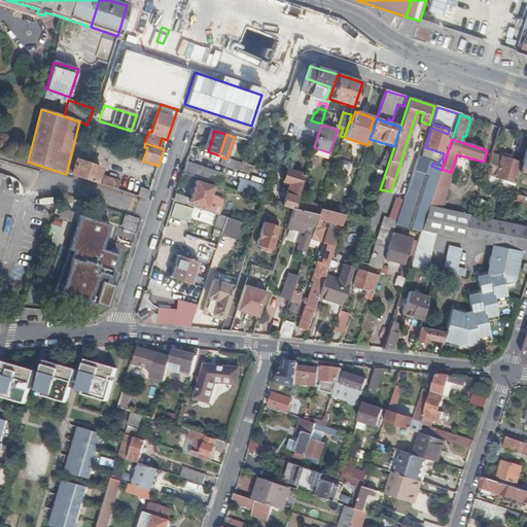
[(314,147),(314,148),(312,154),(327,160),(329,152),(314,147)]
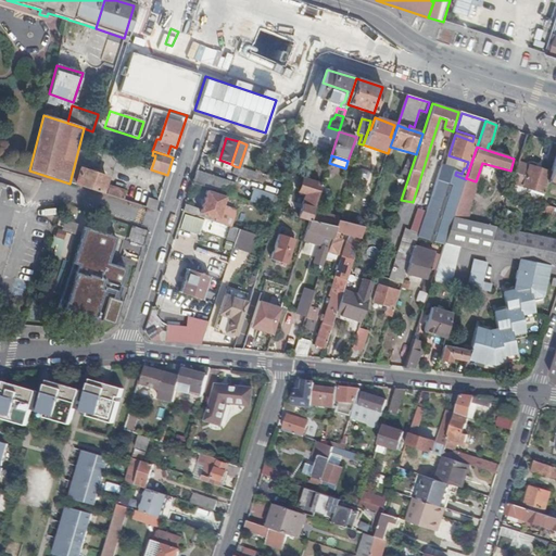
[(440,171),(442,162),(438,161),(436,167),(434,166),(431,175),(432,175),(419,213),(425,214),(440,171)]
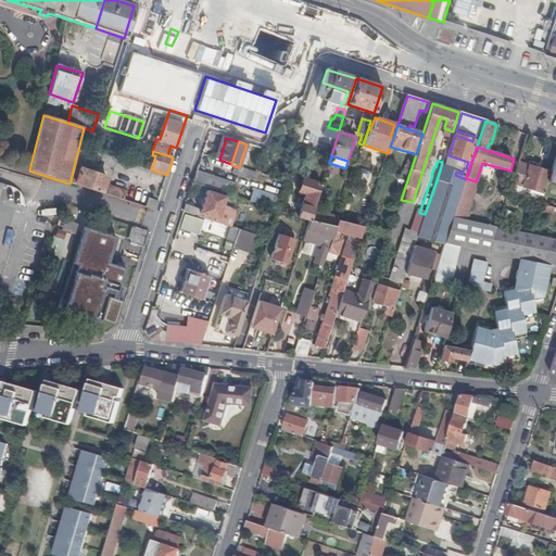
[(550,169),(519,161),(512,184),(544,194),(550,169)]
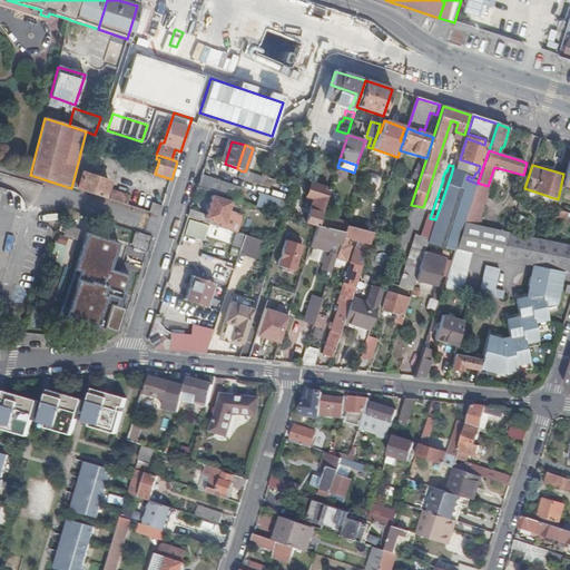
[(74,185),(74,188),(104,199),(109,183),(82,174),(84,172),(79,169),(77,176),(81,177),(79,186),(74,185)]
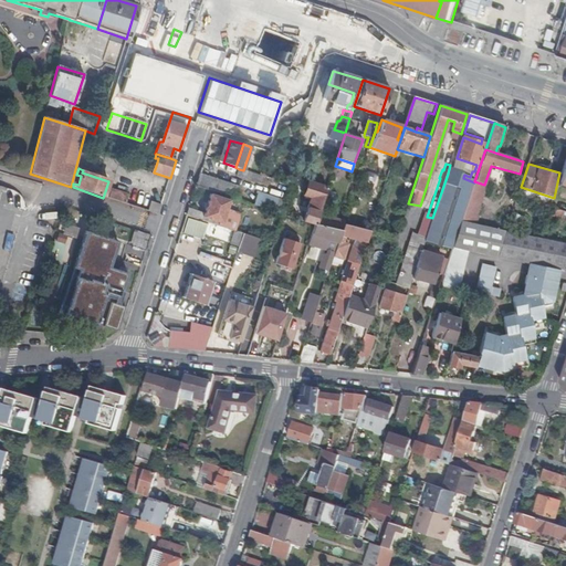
[(263,177),(243,170),(239,169),(237,177),(260,185),(263,177)]
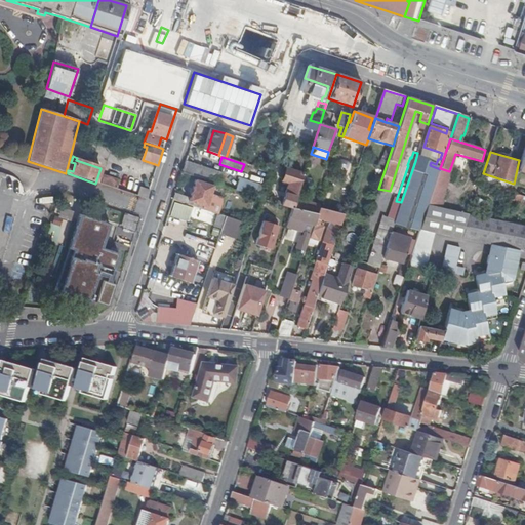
[(347,170),(350,161),(340,158),(337,167),(347,170)]
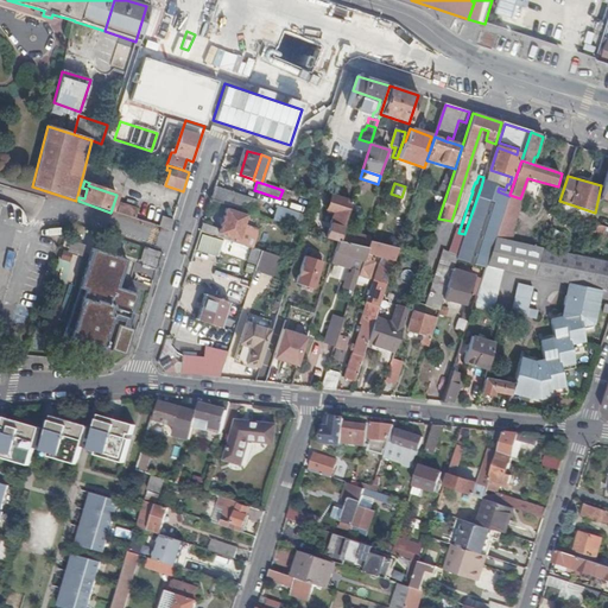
[(510,196),(498,191),(481,187),(464,234),(457,257),(456,260),(473,265),(483,235),(494,203),(506,207),(510,196)]
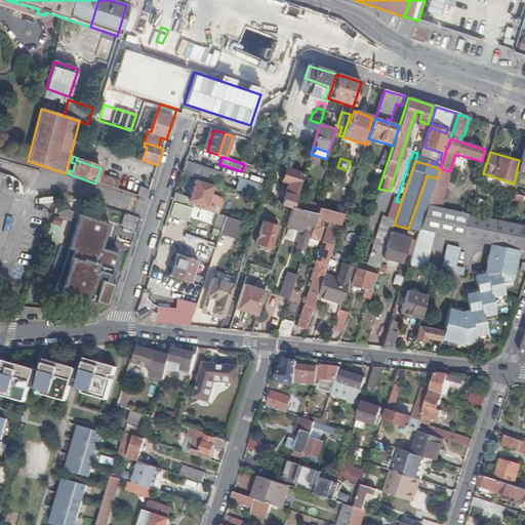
[(223,173),(186,162),(183,173),(218,186),(223,173)]
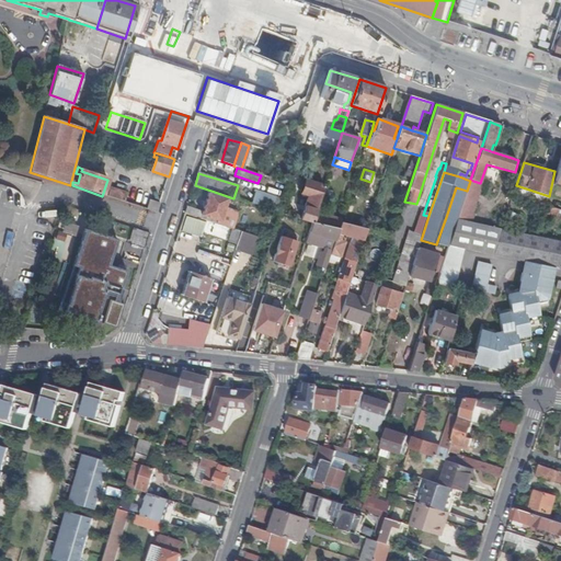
[(470,180),(470,181),(467,191),(457,220),(464,222),(477,182),(470,180)]
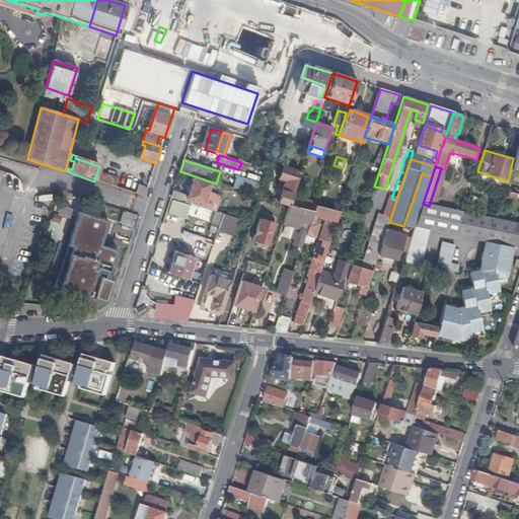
[(297,180),(300,173),(293,171),(291,178),(297,180)]
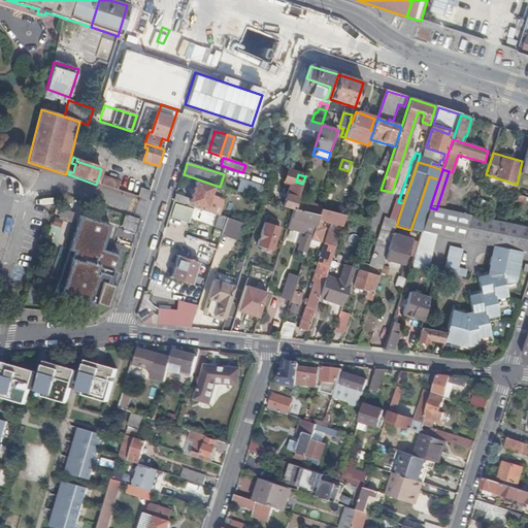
[(430,207),(439,179),(429,176),(420,204),(410,230),(422,234),(423,232),(430,207)]
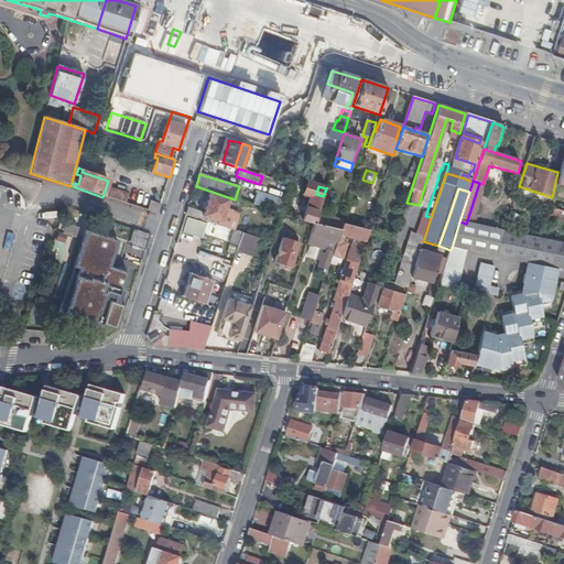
[(111,190),(108,198),(125,204),(127,195),(111,190)]
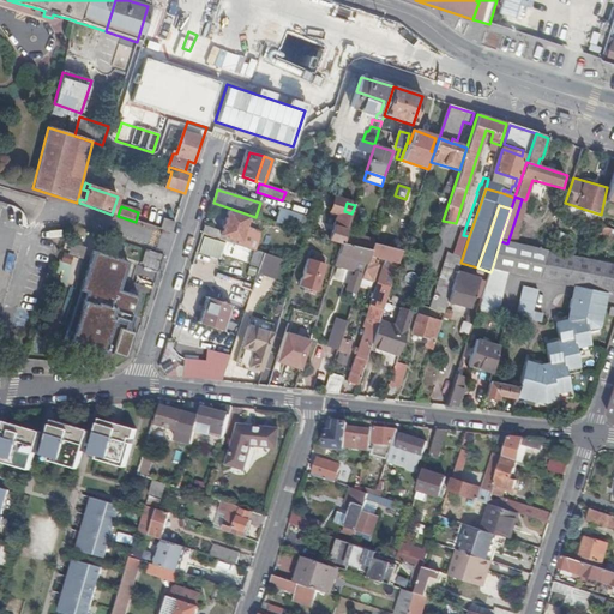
[(275,223),(307,233),(311,220),(280,209),(275,223)]
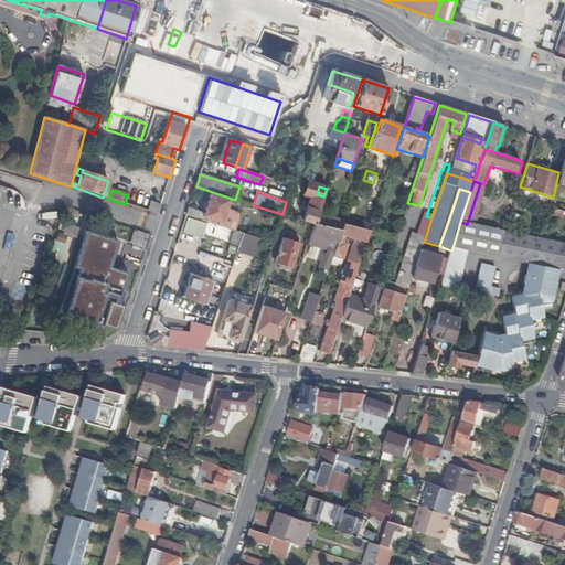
[(318,214),(323,196),(317,194),(313,193),(304,221),(315,225),(318,214)]
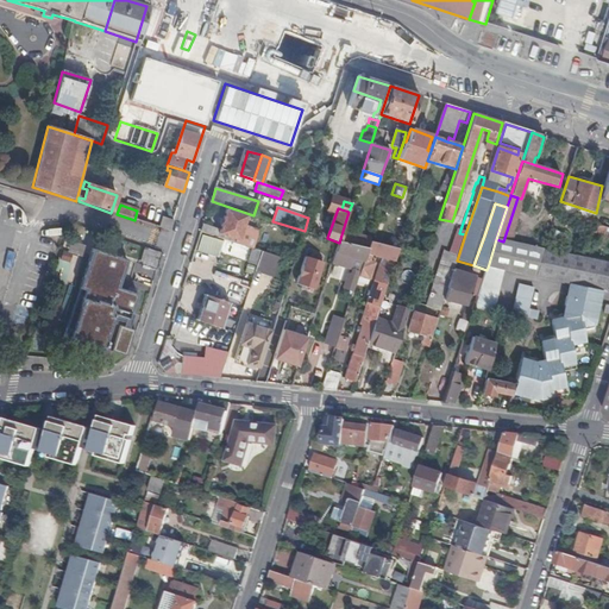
[(236,244),(245,248),(250,233),(243,231),(244,226),(248,217),(227,211),(220,231),(203,225),(201,232),(219,238),(220,234),(237,240),(236,244)]
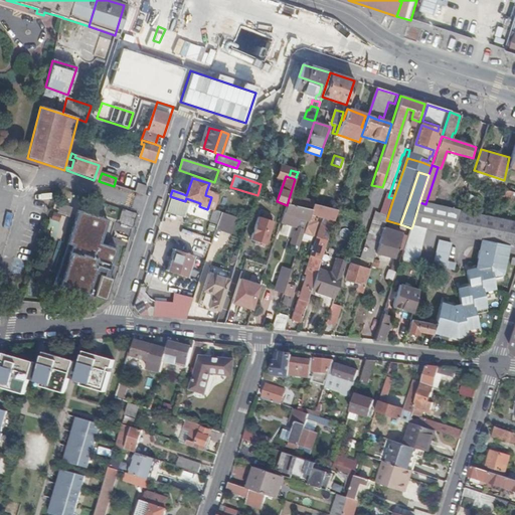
[(135,193),(144,196),(147,187),(138,184),(135,193)]
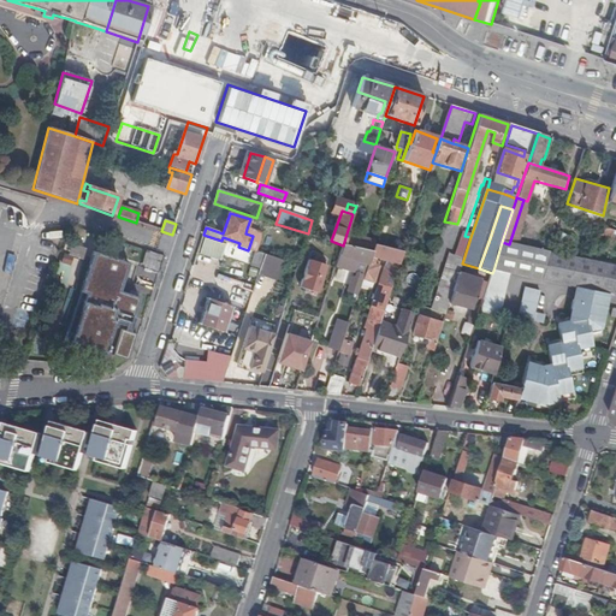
[(614,232),(600,227),(598,235),(600,236),(611,240),(614,232)]
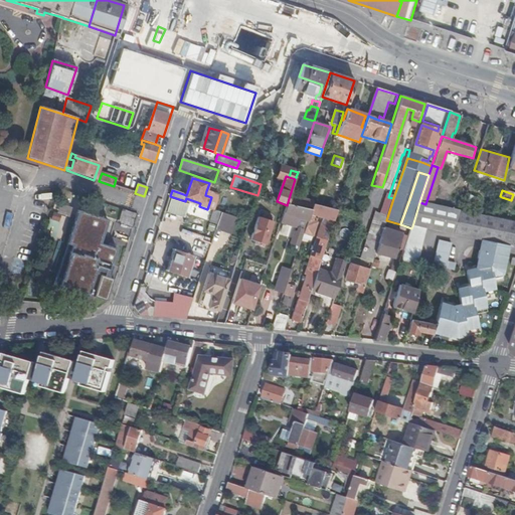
[(207,209),(213,210),(214,211),(219,196),(206,191),(205,195),(211,197),(207,209)]
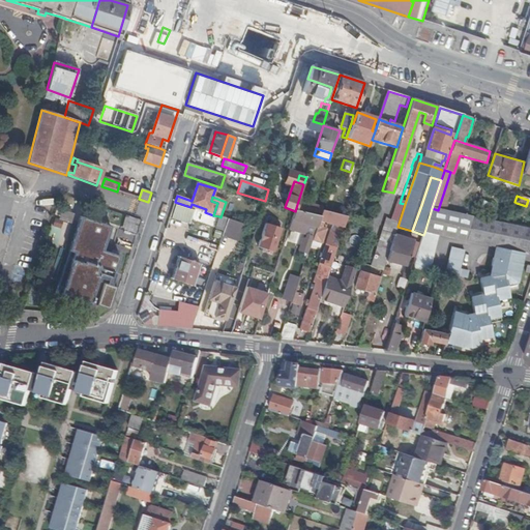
[(322,210),(323,207),(298,201),(295,211),(320,217),(322,210)]
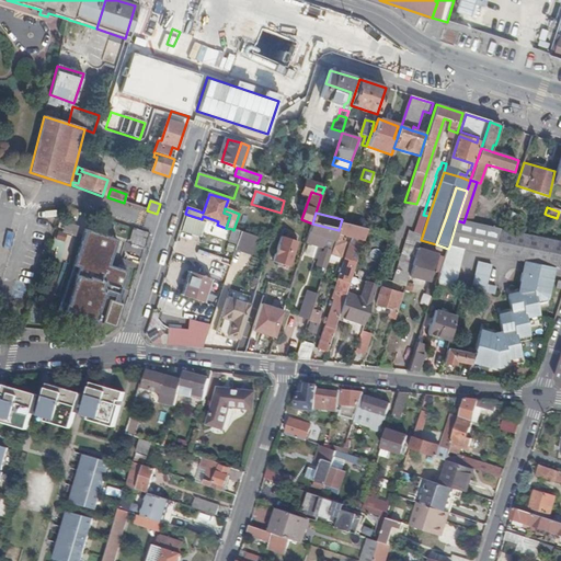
[(187,218),(183,232),(202,238),(206,224),(187,218)]
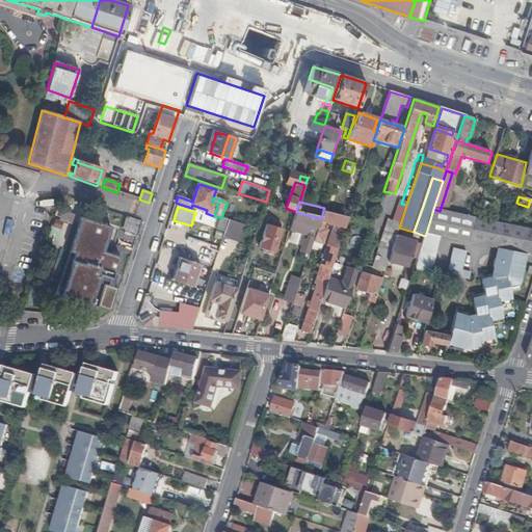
[(440,211),(433,209),(426,234),(441,237),(468,243),(476,218),(440,211)]
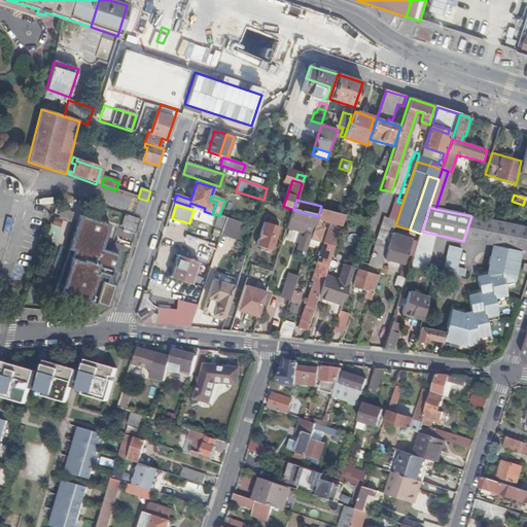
[(345,216),(320,209),(318,216),(315,226),(311,240),(319,242),(324,229),(320,227),(322,221),(336,224),(334,232),(328,230),(312,281),(313,282),(306,305),(315,308),(318,299),(324,277),(329,261),(342,225),(345,216)]
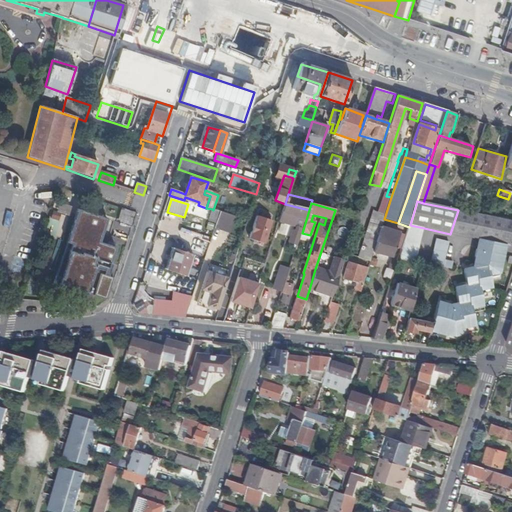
[(285,204),(282,213),(306,220),(309,210),(285,204)]
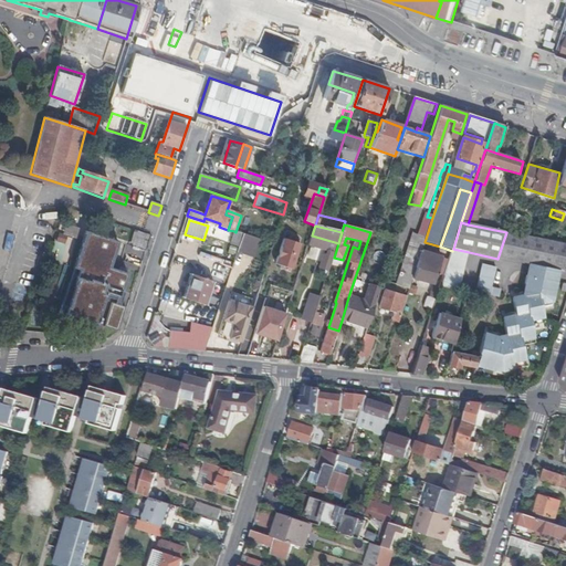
[(133,229),(128,243),(145,248),(148,232),(133,229)]
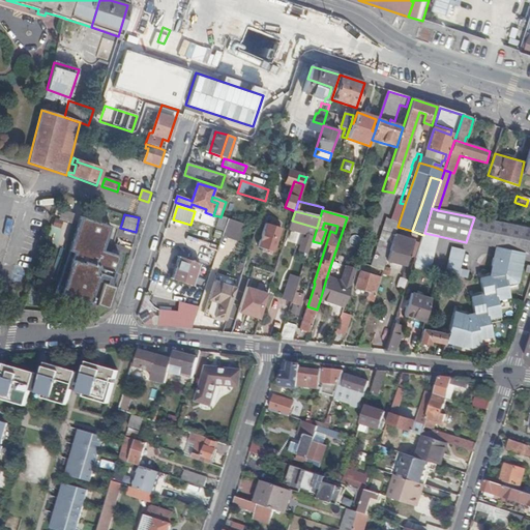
[(216,229),(224,231),(228,219),(221,217),(219,216),(216,229)]
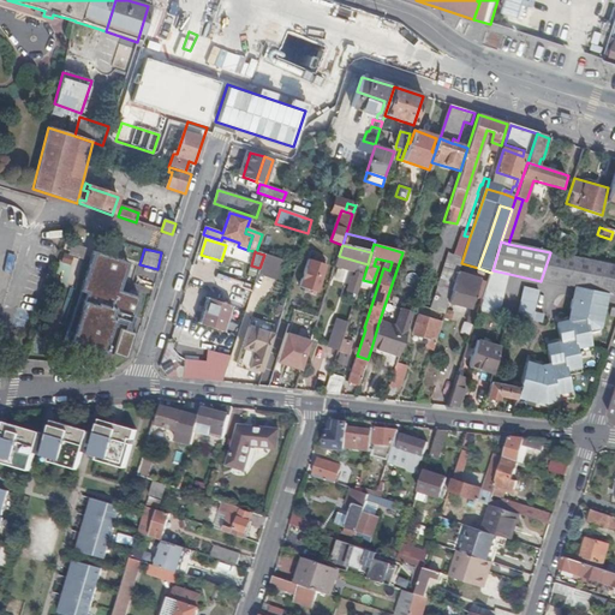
[(410,254),(402,251),(402,252),(399,263),(405,266),(410,254)]
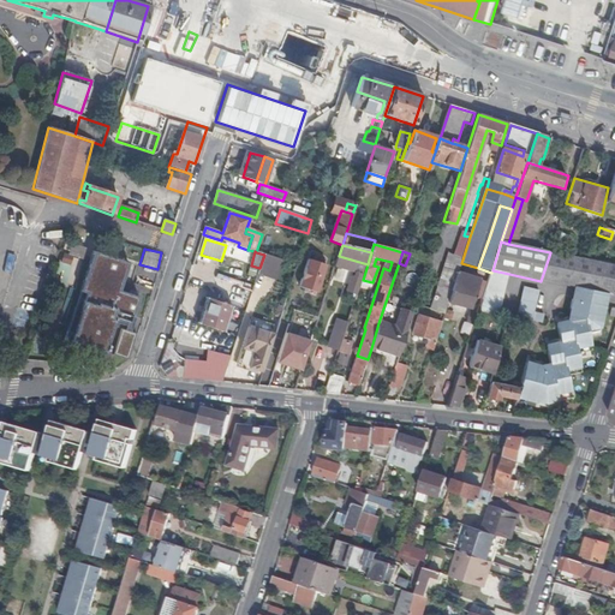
[(604,266),(550,252),(541,281),(575,288),(598,293),(604,266)]
